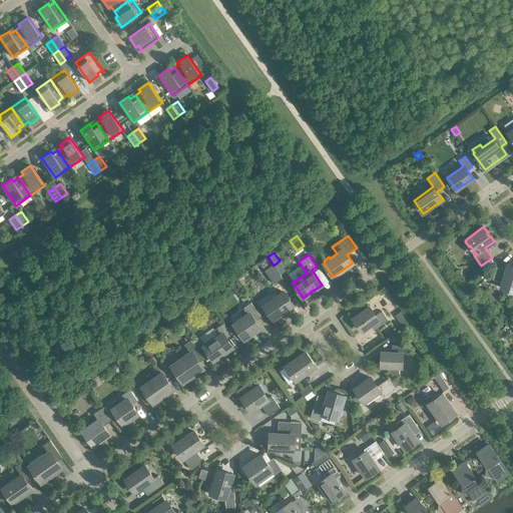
[(491,259),(481,266),(484,270),(494,263),(491,259)]
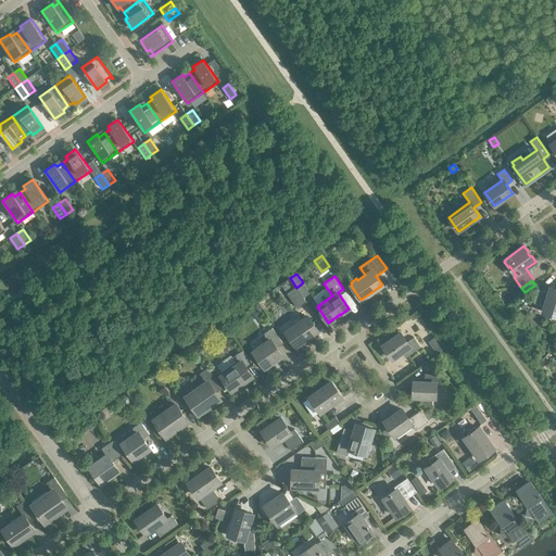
[(305,302),(295,287),(287,293),(297,307),(305,302)]
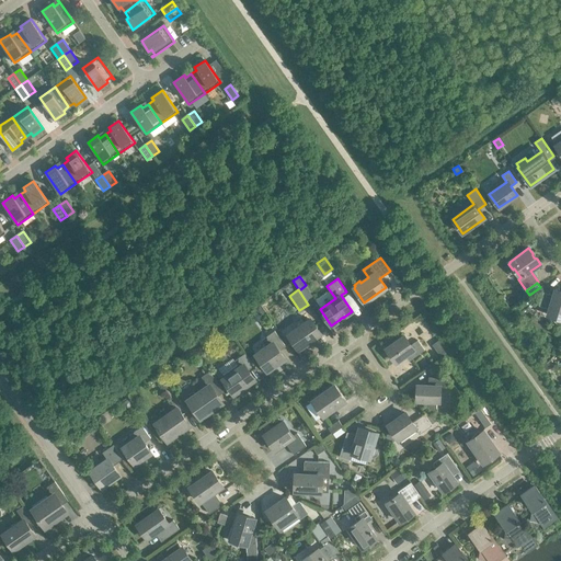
[(538,306),(548,309),(549,309),(548,315),(560,318),(560,292),(554,290),(552,297),(549,296),(550,295),(542,293),(538,306)]
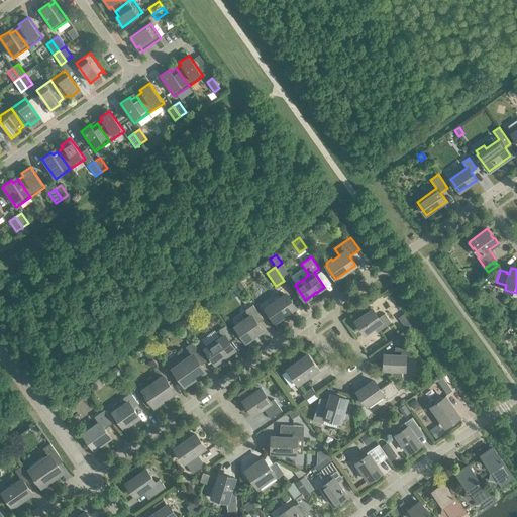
[(244,287),(239,280),(234,284),(239,290),(240,290),(244,287)]
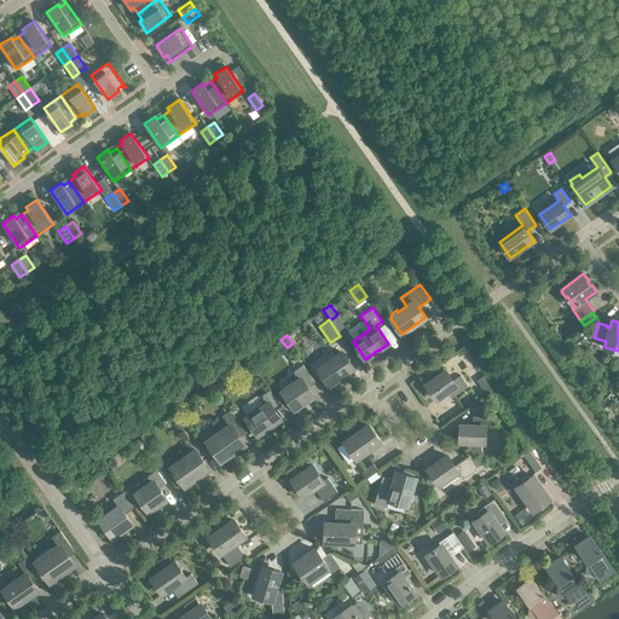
[(353,368),(342,352),(318,369),(329,385),(339,379),(337,379),(343,374),(345,374),(353,368)]
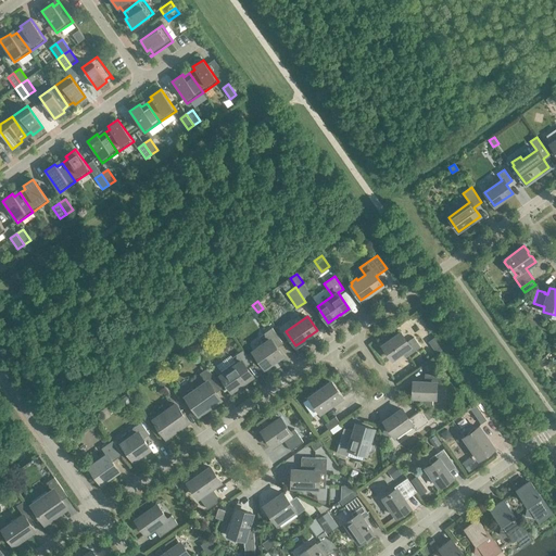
[(226,339),(231,336),(225,327),(219,330),(226,339)]
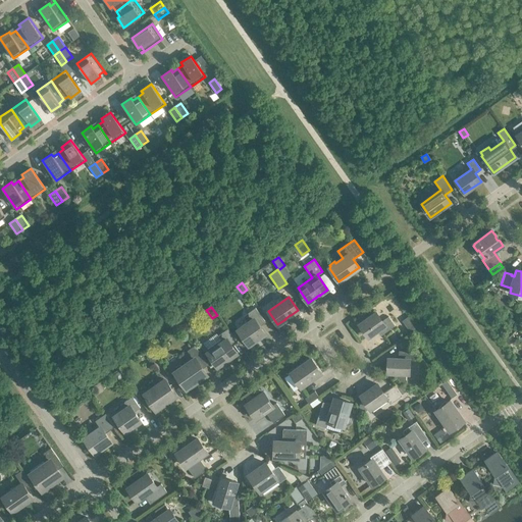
[(249,313),(252,317),(253,319),(238,329),(249,345),(264,333),(258,325),(265,321),(255,308),(249,313)]
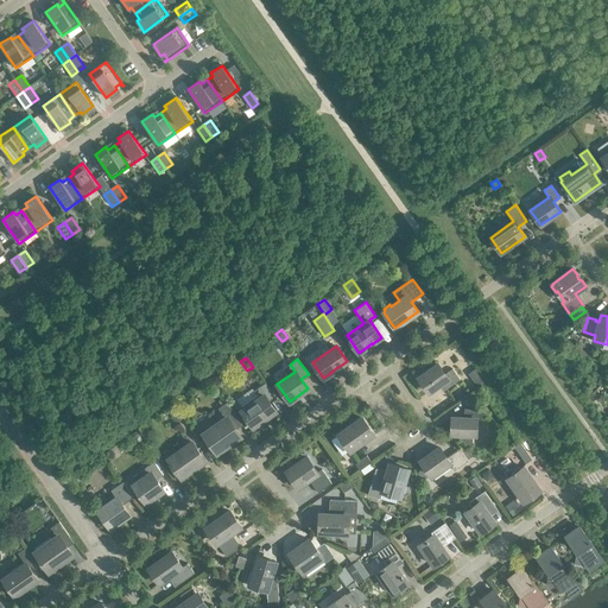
[(444,374),(437,365),(418,378),(429,392),(442,384),(447,390),(460,380),(453,369),(444,374)]
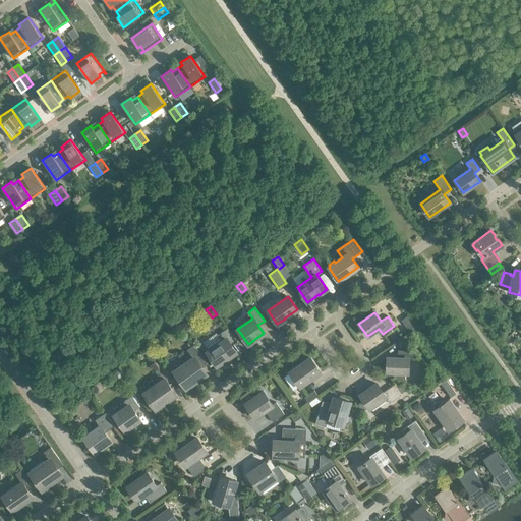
[(208,348),(209,350),(207,351),(217,366),(236,353),(230,344),(236,340),(228,328),(218,335),(222,341),(220,343),(218,341),(208,348)]
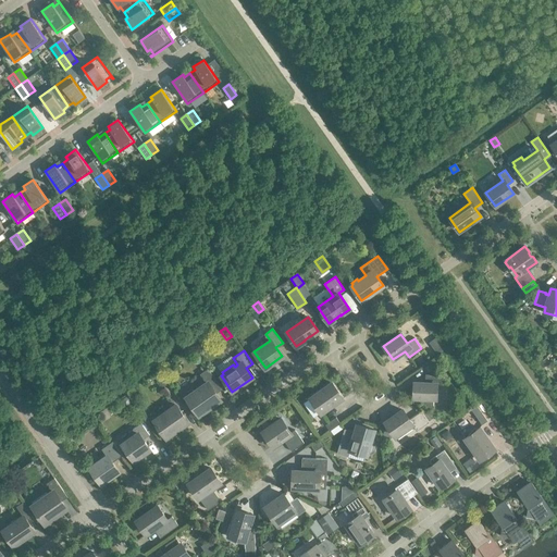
[(546,358),(539,362),(543,369),(551,363),(546,358)]
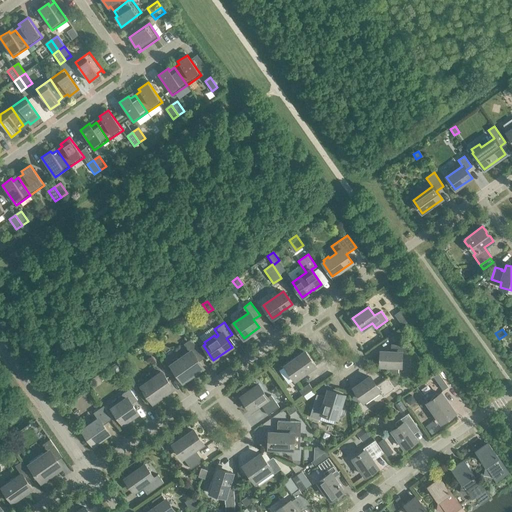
[(191,339),(183,344),(189,352),(179,360),(176,358),(172,360),(173,364),(171,365),(183,381),(202,367),(194,356),(200,352),(191,339)]
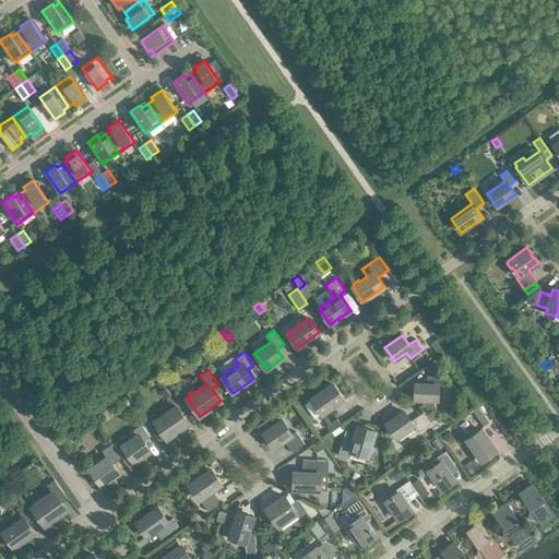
[(168,383),(161,372),(154,377),(162,388),(168,383)]
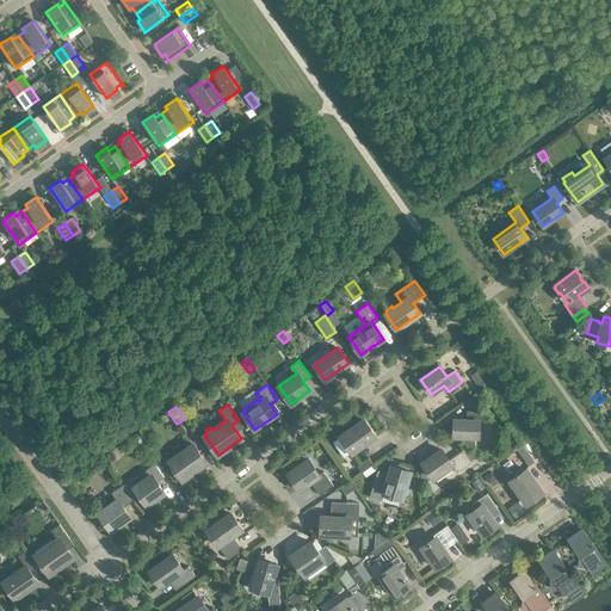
[(486,412),(467,411),(466,420),(455,419),(454,436),(464,437),(464,444),(475,448),(475,437),(477,437),(479,421),(485,421),(486,412)]
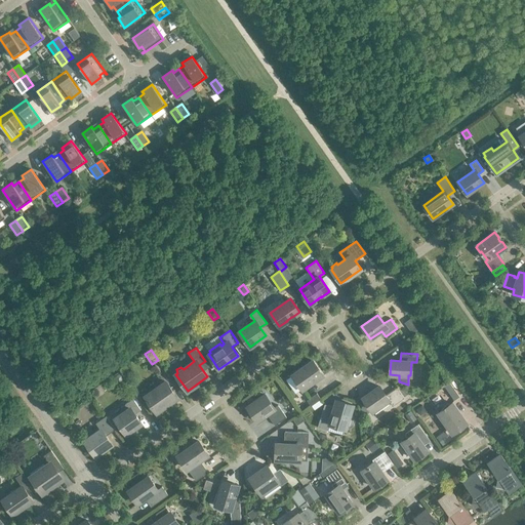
[(322,375),(312,361),(292,375),(303,390),(322,375)]
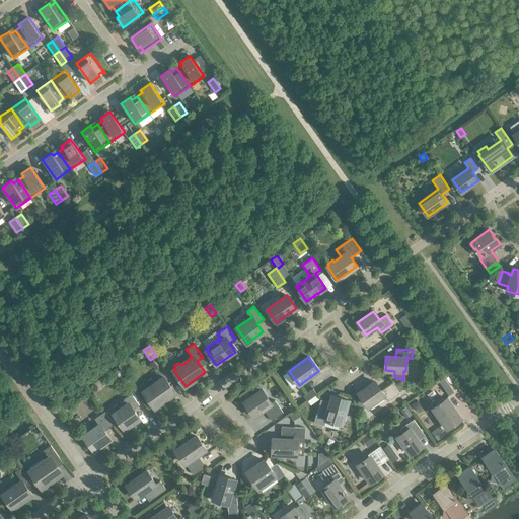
[(174,394),(163,377),(143,391),(155,408),(174,394)]
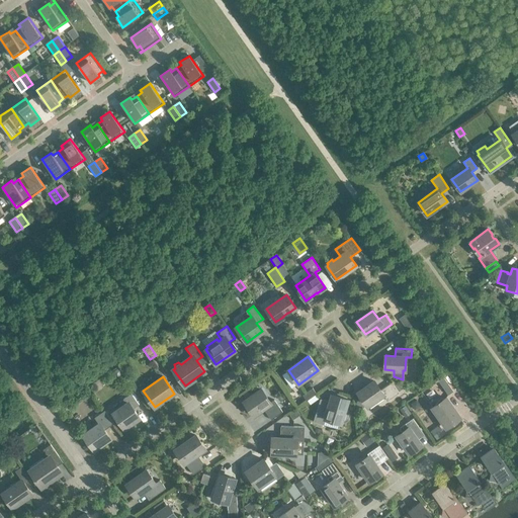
[(453,392),(443,377),(438,381),(448,395),(453,392)]
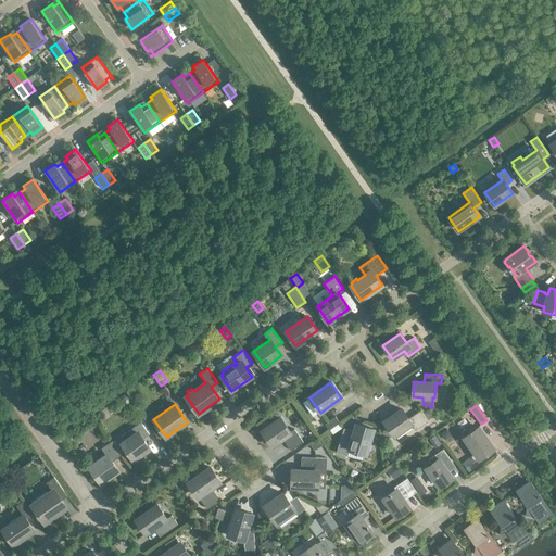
[(408,419),(402,409),(384,421),(394,436),(411,424),(416,430),(428,421),(420,411),(408,419)]
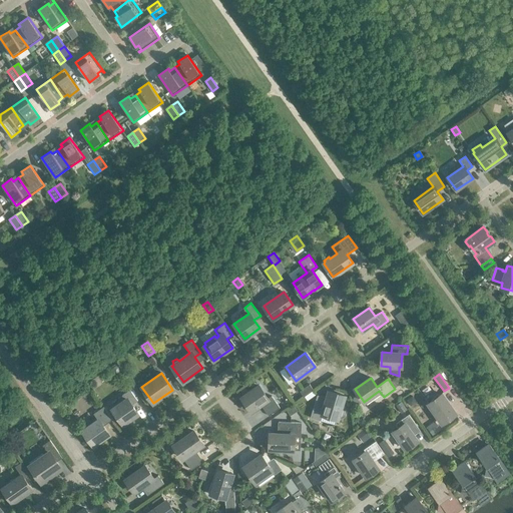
[(91,391),(87,384),(82,388),(87,394),(91,391)]
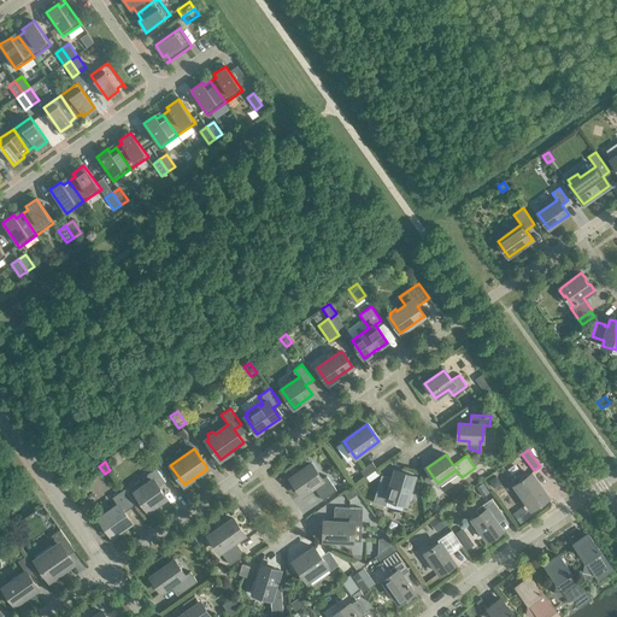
[(365,477),(377,469),(372,463),(360,470),(365,477)]
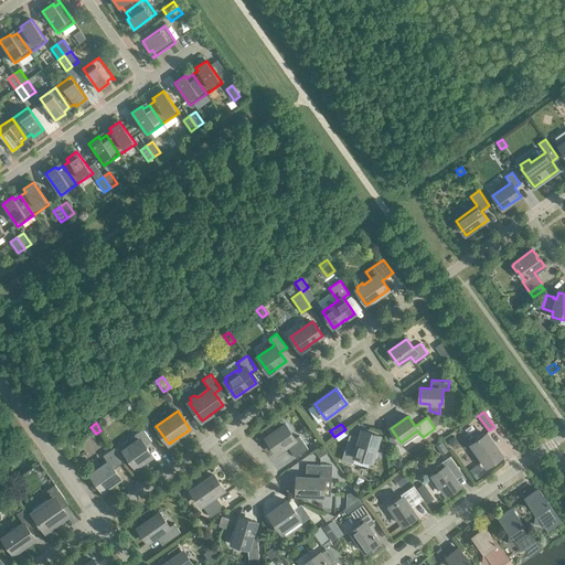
[(285,425),(266,437),(277,452),(287,446),(296,458),(308,449),(299,436),(295,439),(285,425)]
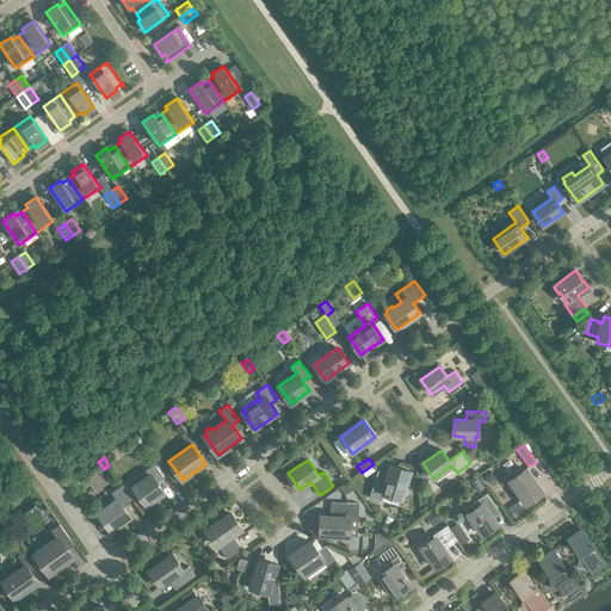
[(164,477),(154,464),(141,474),(144,480),(134,487),(147,505),(165,493),(156,482),(164,477)]
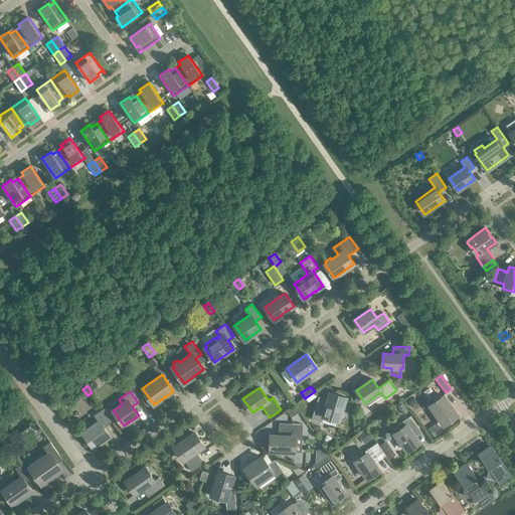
[(318,396),(311,419),(322,422),(324,415),(338,420),(339,418),(341,418),(343,417),(345,413),(344,411),(341,410),(345,397),(330,392),(327,403),(318,400),(319,397),(318,396)]
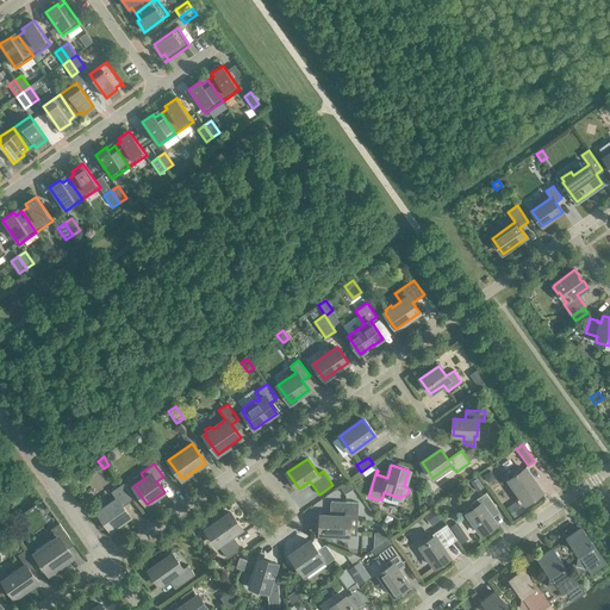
[(541,492),(526,470),(522,472),(520,470),(512,478),(509,480),(510,481),(508,484),(516,490),(526,503),(541,492)]
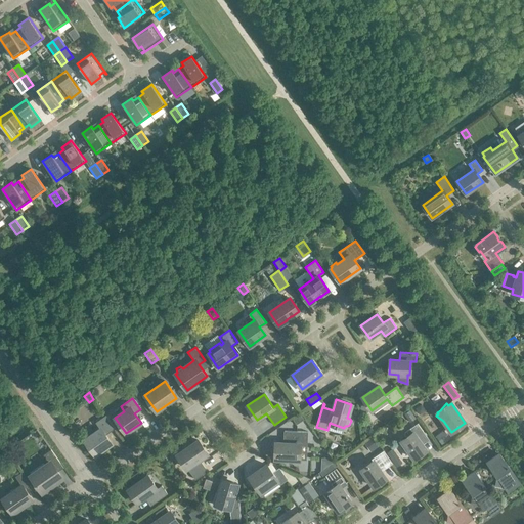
[(410,421),(416,418),(410,409),(405,413),(410,421)]
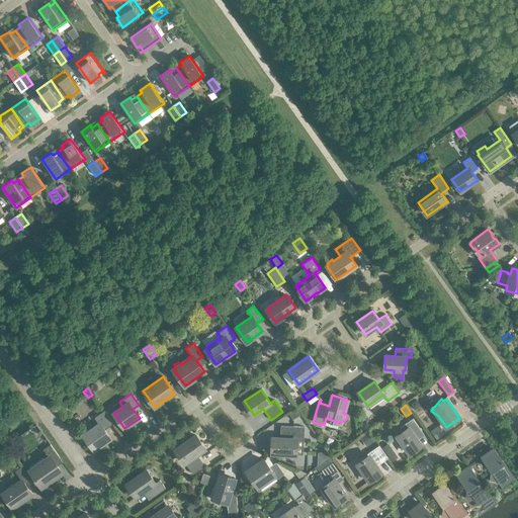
[(289,415),(292,420),(300,415),(297,410),(289,415)]
